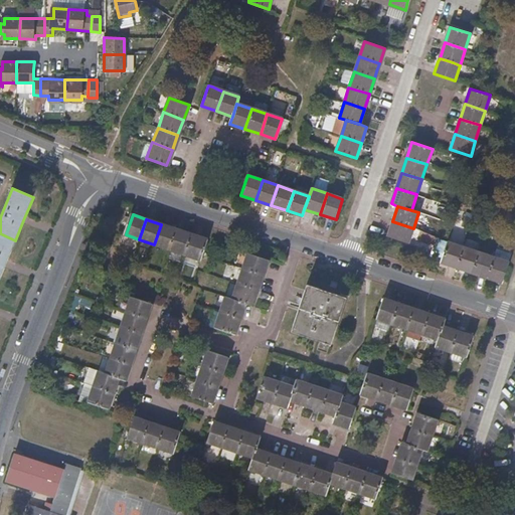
[(407,242),(413,228),(392,221),(387,236),(407,242)]
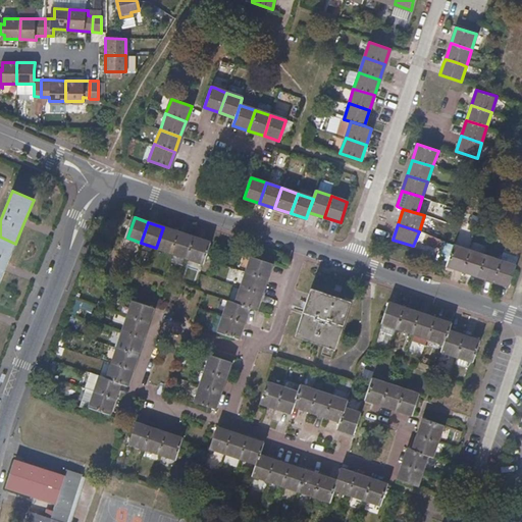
[(172,253),(178,232),(163,227),(156,248),(172,253)]
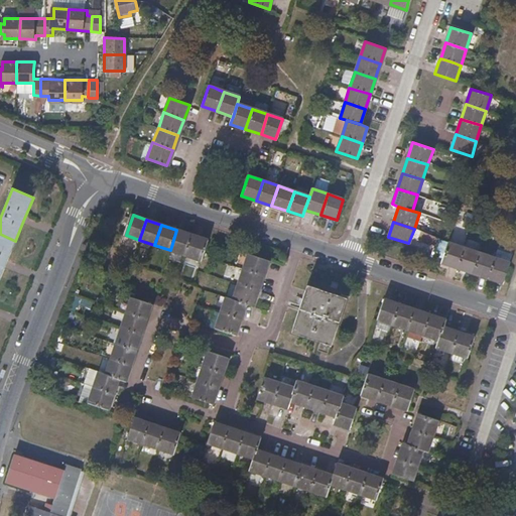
[(185,255),(192,235),(176,230),(170,250),(185,255)]
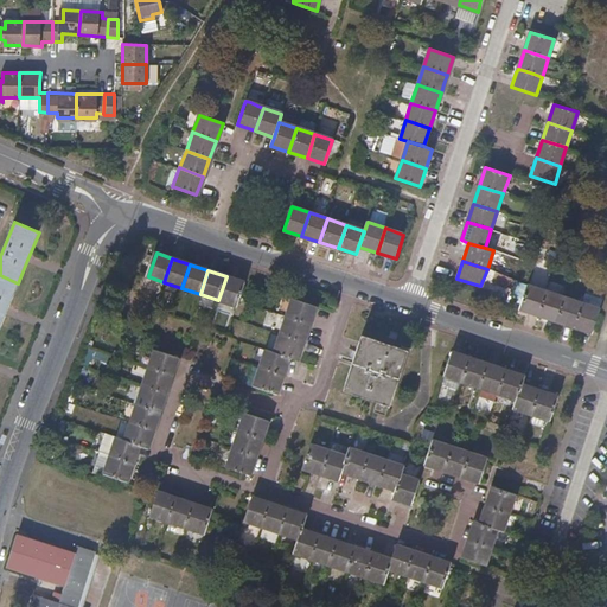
[(0,327),(7,311),(18,283),(0,275),(0,327)]
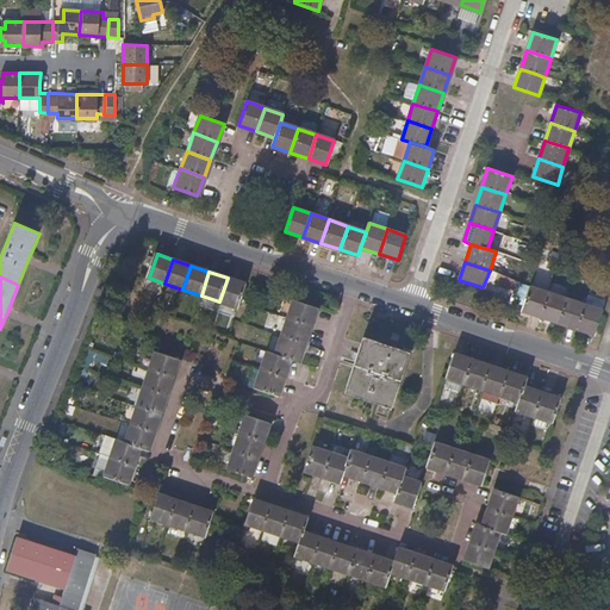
[(246,284),(228,278),(219,302),(237,307),(246,284)]
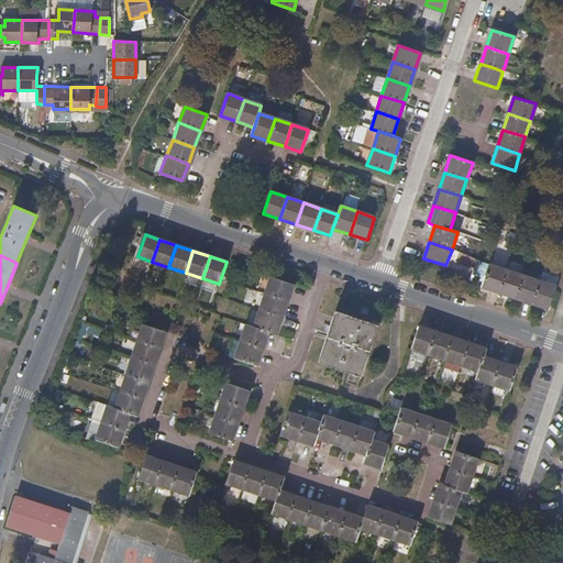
[(499,293),(506,269),(490,264),(483,287),(499,293)]
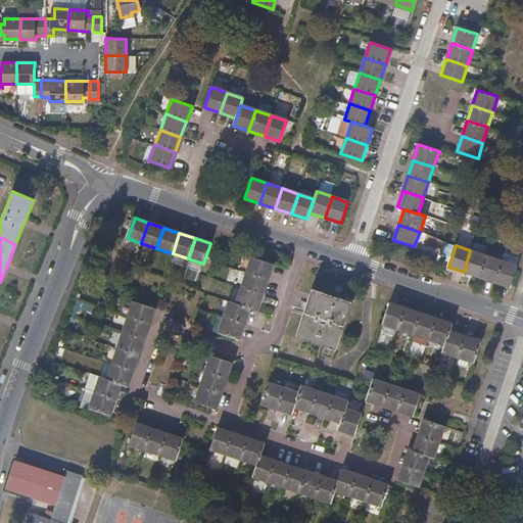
[(479,277),(486,256),(470,250),(464,272),(479,277)]
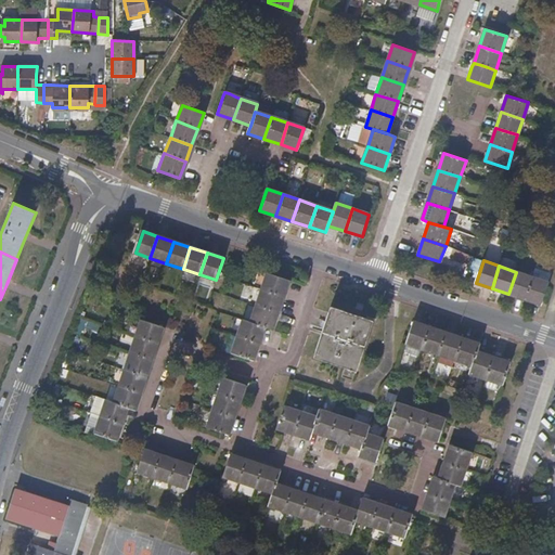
[(525,299),(532,278),(516,272),(508,294),(525,299)]
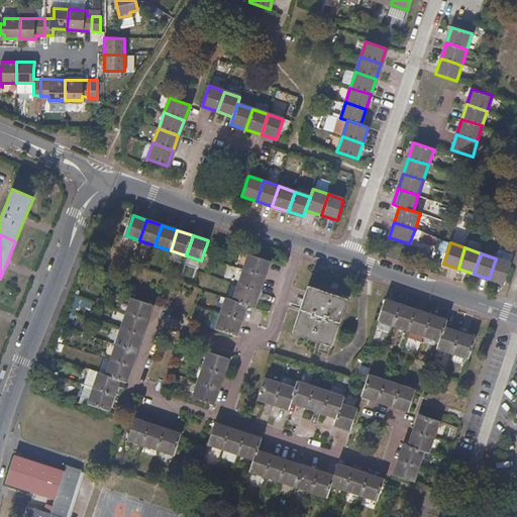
[(244,270),(265,276),(270,261),(249,254),(244,270)]
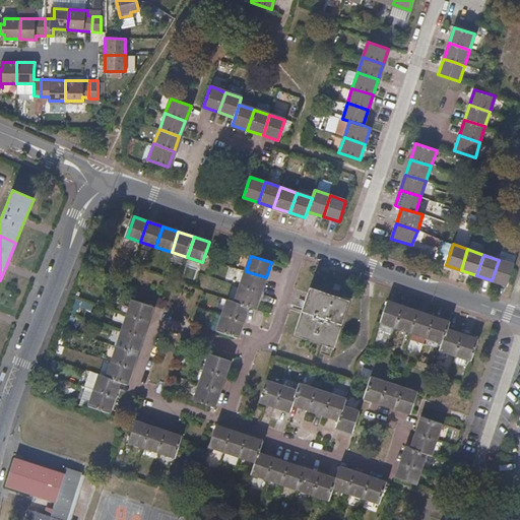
[(514,265),(499,260),(492,280),(508,286),(514,265)]
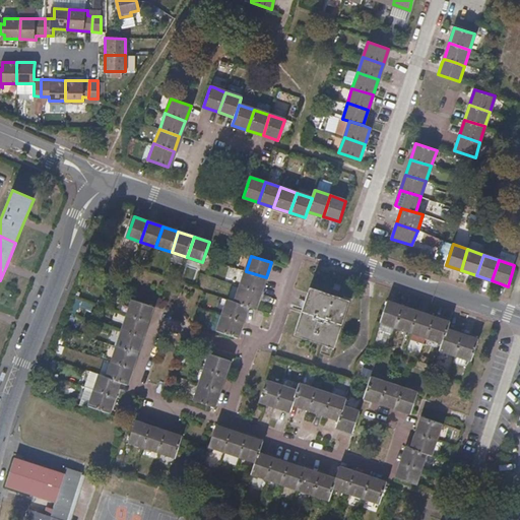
[(241,286),(261,294),(266,277),(246,271),(241,286)]
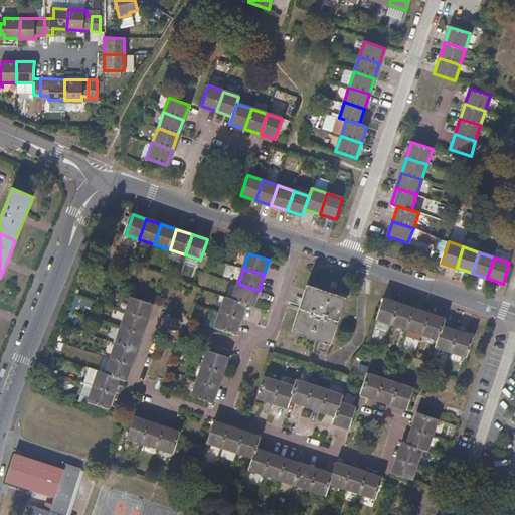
[(253,306),(259,291),(238,284),(233,299),(246,303),(253,306)]
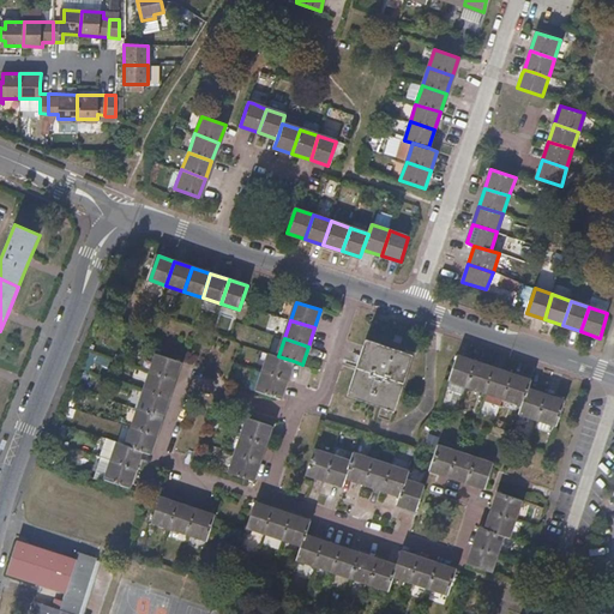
[(410,354),(367,341),(349,396),(392,409),(410,354)]
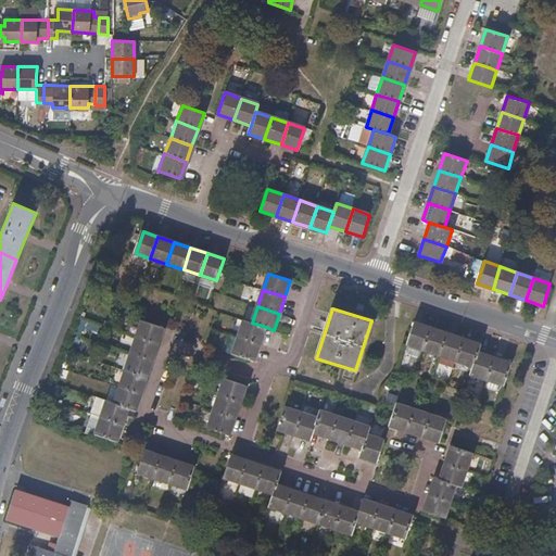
[(136,337),(158,344),(163,328),(141,320),(136,337)]
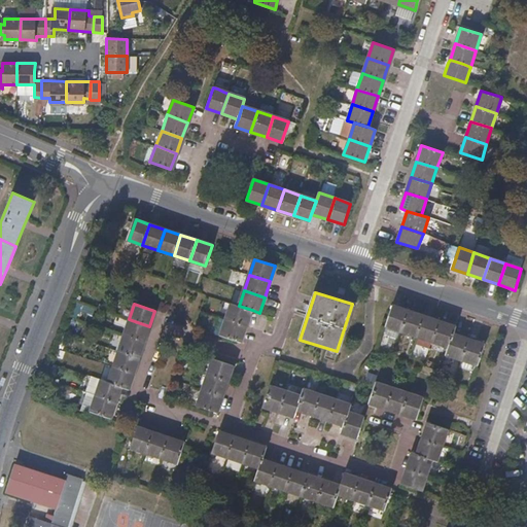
[(247,326),(252,310),(239,306),(231,304),(225,318),(247,326)]
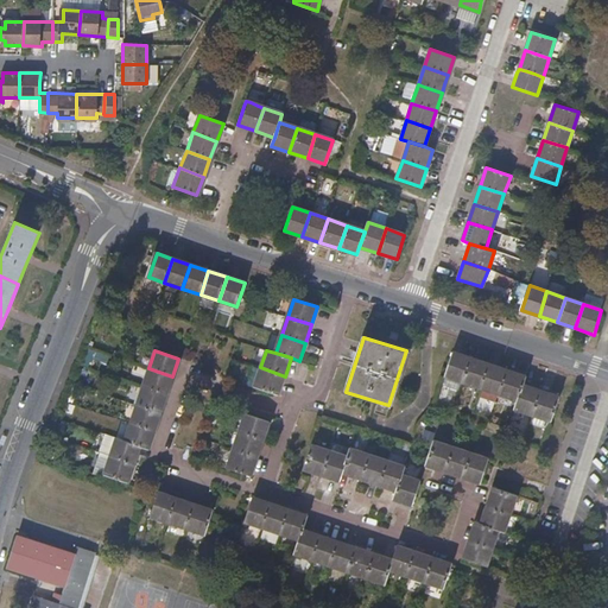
[(463,382),(470,359),(453,353),(445,377),(463,382)]
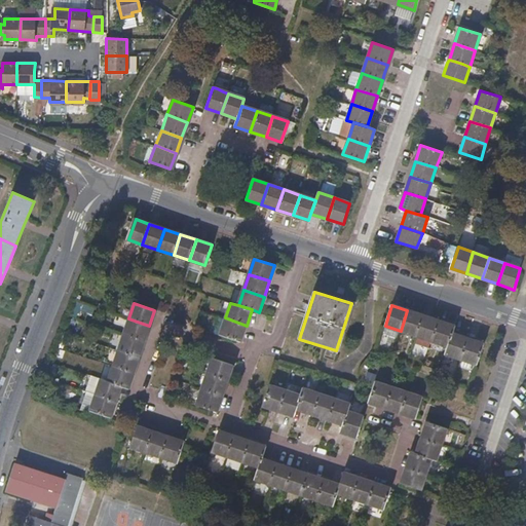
[(417,336),(423,315),(407,310),(401,331),(417,336)]
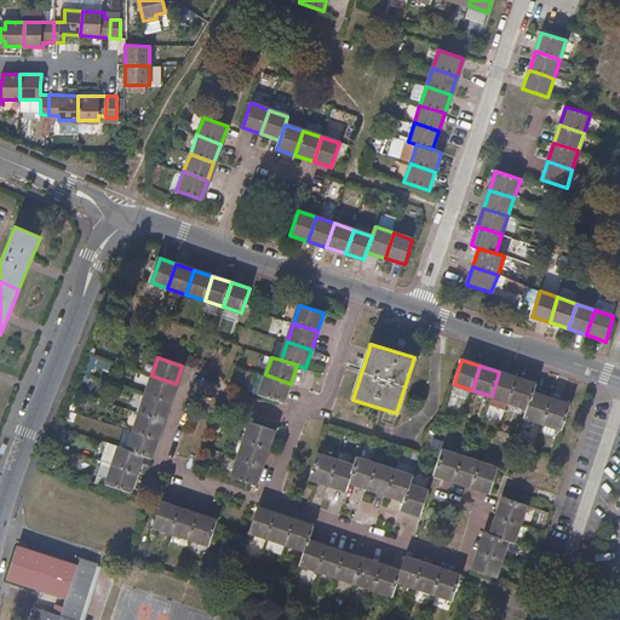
[(509,402),(517,378),(499,372),(492,396),(509,402)]
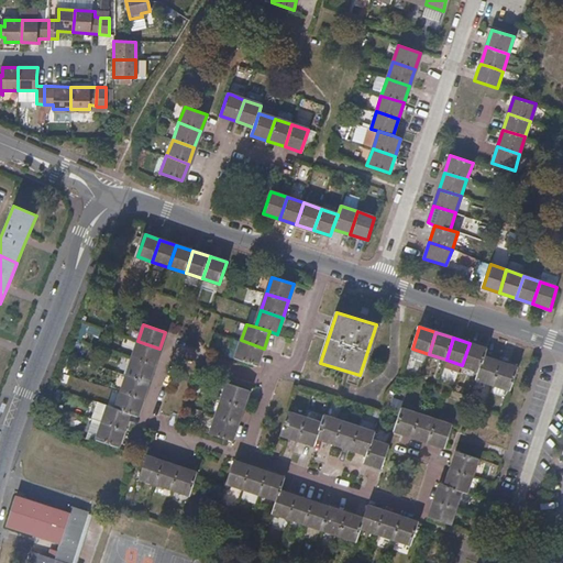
[(258,364),(264,349),(241,340),(235,356),(258,364)]
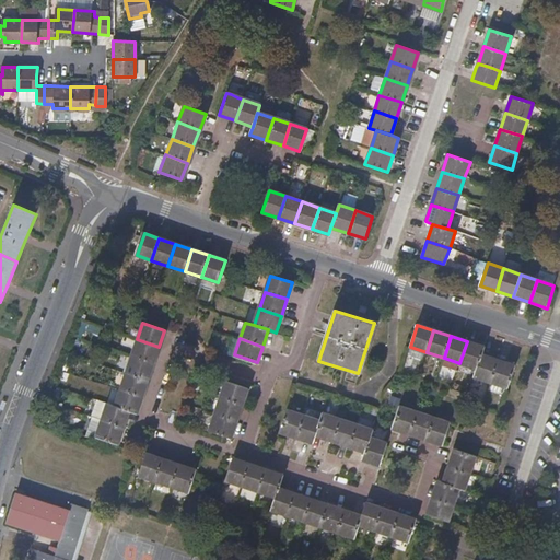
[(131,356),(153,363),(159,347),(137,339),(131,356)]
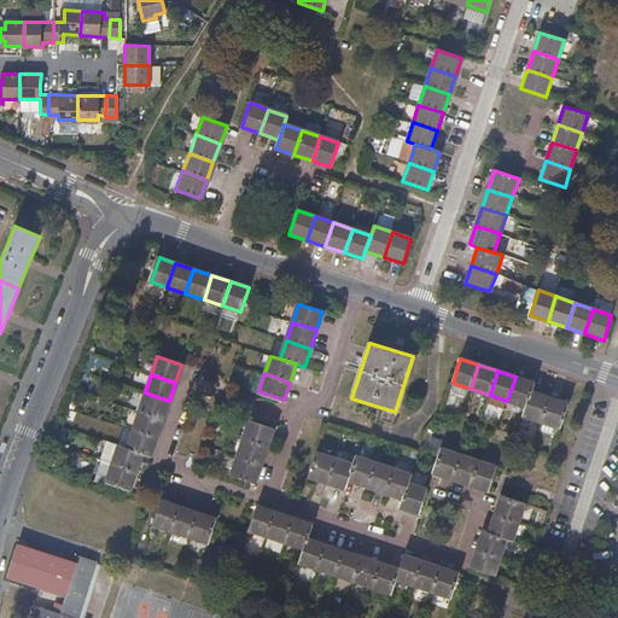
[(535,383),(516,377),(507,401),(526,407),(531,391),(535,383)]
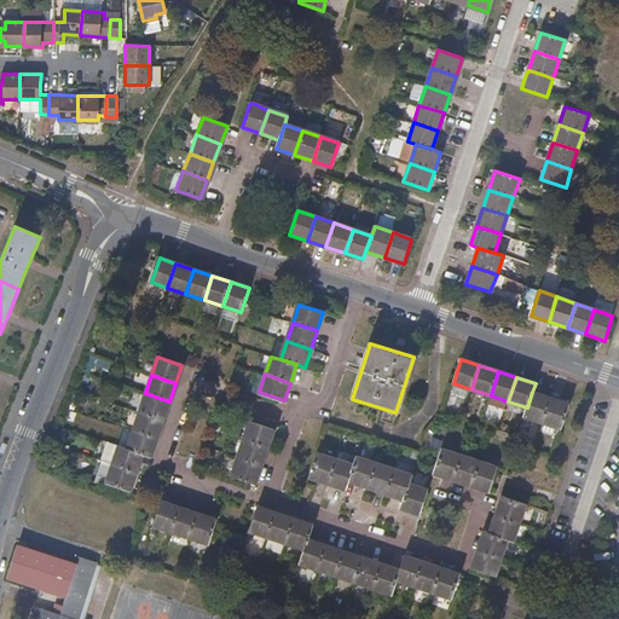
[(551,399),(532,392),(527,408),(524,417),(543,423),(551,399)]
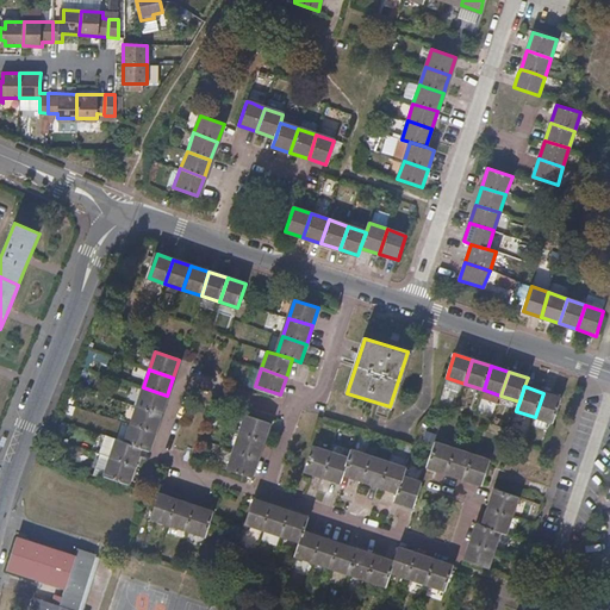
[(136,406),(161,414),(167,396),(143,387),(136,406)]
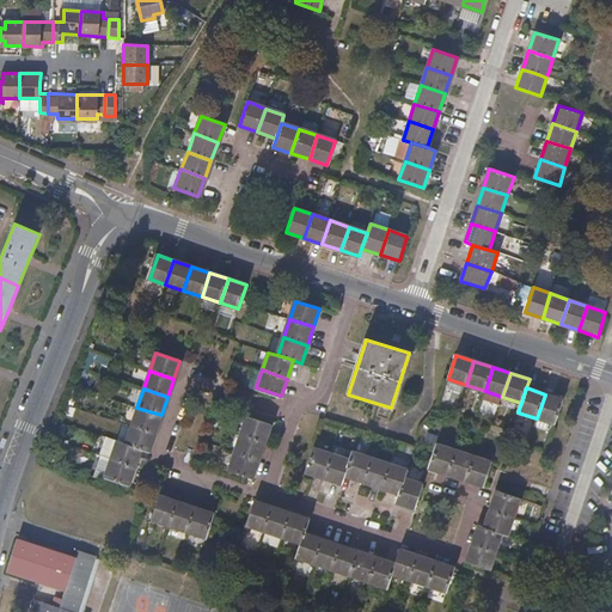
[(563,401),(545,395),(537,418),(555,424),(563,401)]
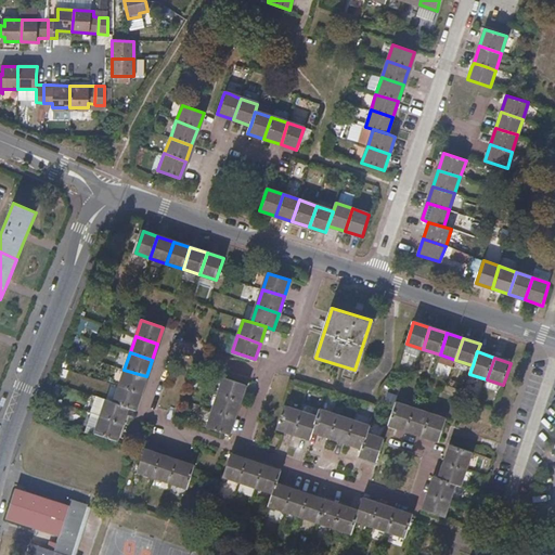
[(118,386),(141,392),(146,376),(124,370),(118,386)]
